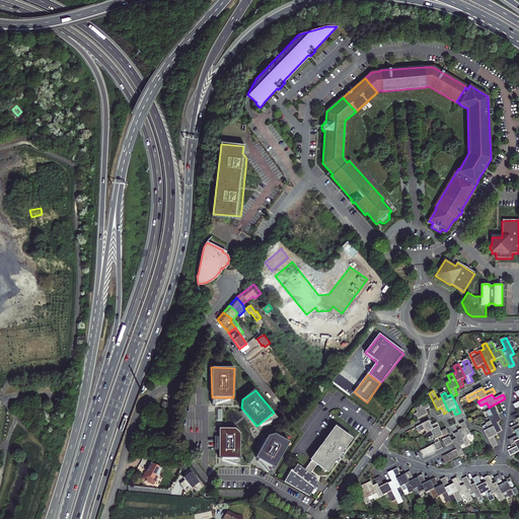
[(428,403),(416,409),(418,414),(414,416),(416,420),(428,415),(426,411),(430,409),(428,403)]
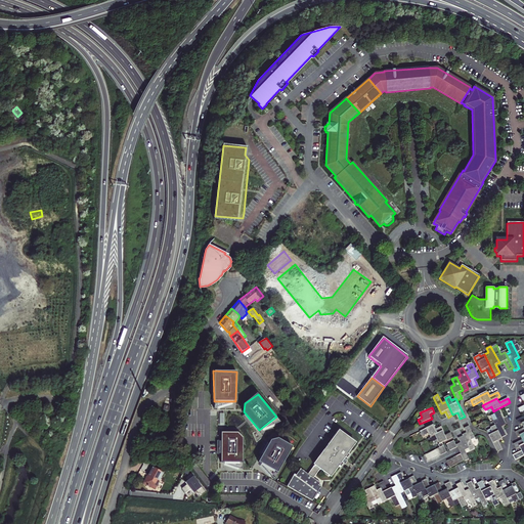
[(495,426),(501,437),(507,435),(503,427),(507,425),(498,408),(493,411),(497,420),(493,422),(495,426)]
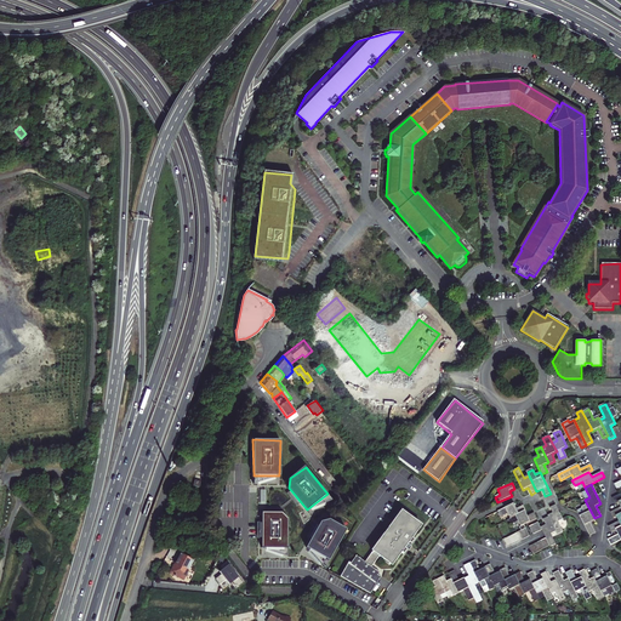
[(613,518),(616,517),(620,513),(620,500),(617,502),(620,507),(610,513),(613,518)]
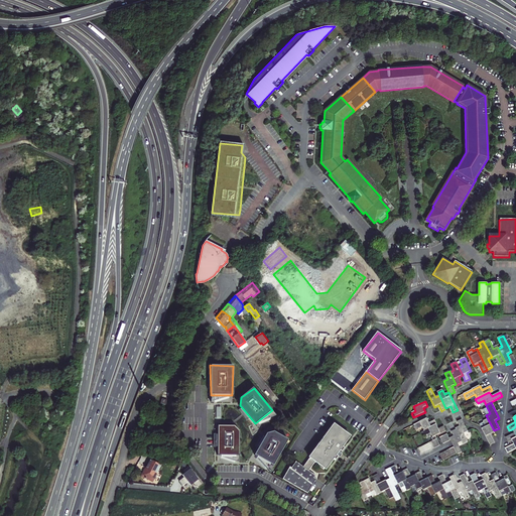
[(424,431),(436,425),(437,424),(434,420),(429,423),(426,418),(413,425),(416,429),(421,426),(424,431)]
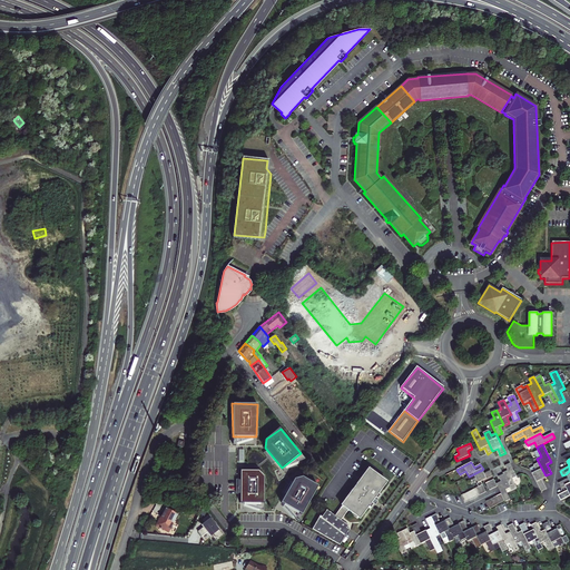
[(510,463),(504,467),(508,471),(503,473),(504,474),(510,488),(512,491),(517,489),(512,479),(517,477),(510,463)]
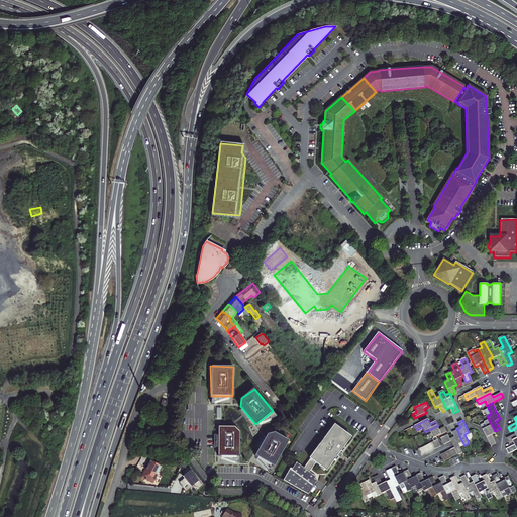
[(492,446),(496,443),(492,435),(496,433),(495,431),(489,420),(485,422),(487,428),(484,430),(492,446)]
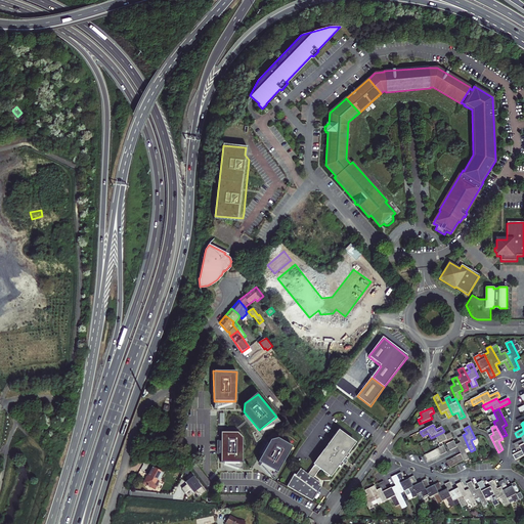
[(288,484),(313,499),(319,487),(317,486),(320,483),(313,478),(320,469),(329,476),(331,475),(332,476),(339,466),(341,467),(343,464),(342,463),(342,462),(345,459),(345,457),(347,459),(349,454),(348,453),(355,444),(354,442),(355,441),(340,431),(339,432),(338,431),(314,463),(315,464),(308,474),(301,468),(296,474),(295,473),(288,484)]
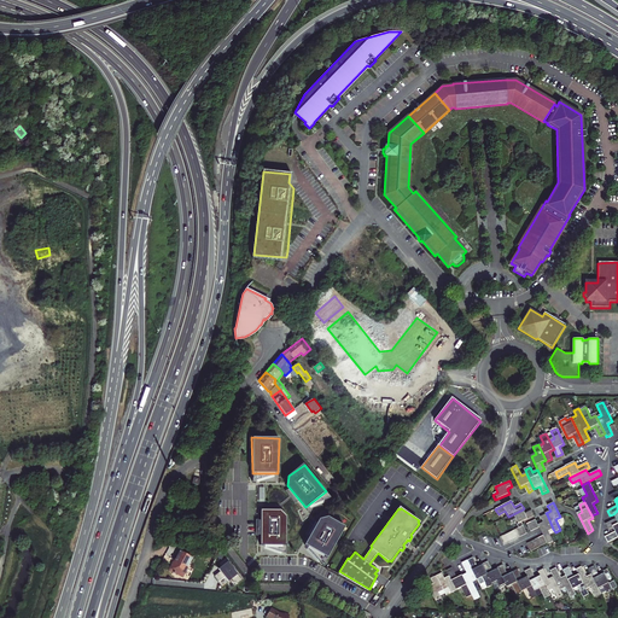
[(279,509),(261,511),(261,544),(286,546),(286,517),(279,509)]
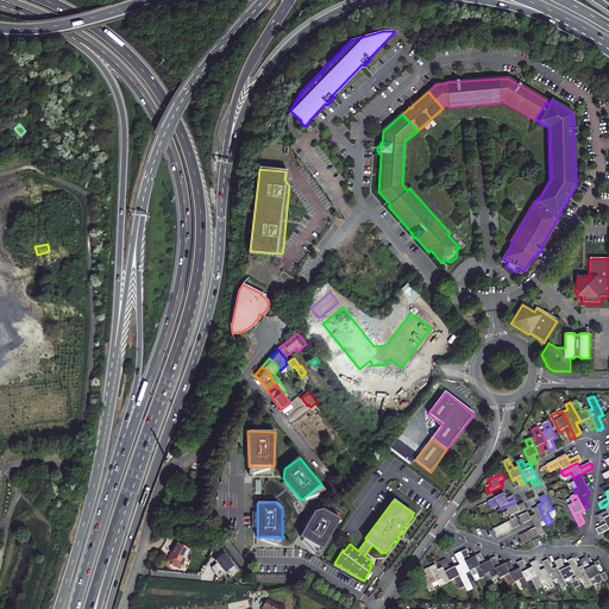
[(509,518),(512,520),(513,520),(515,519),(514,515),(526,508),(523,503),(518,507),(515,502),(501,509),(498,510),(501,514),(508,510),(510,516),(509,518)]
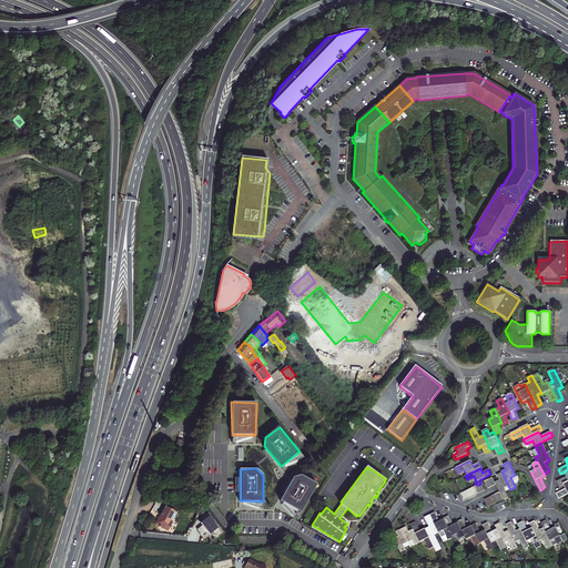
[(559,486),(563,485),(567,482),(567,469),(564,473),(566,477),(557,482),(559,486)]
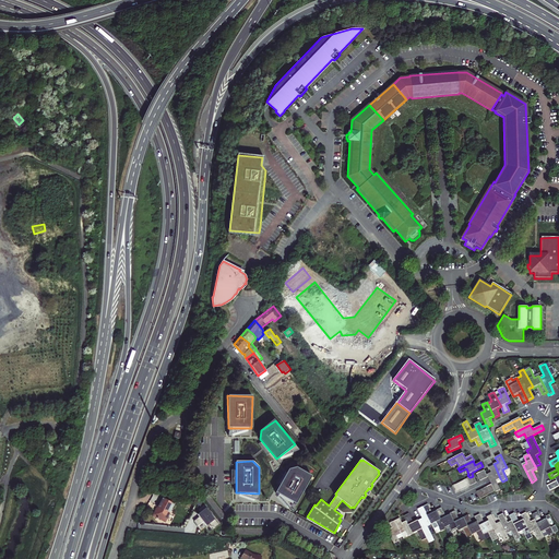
[(500,478),(495,465),(489,468),(491,473),(487,475),(488,477),(492,485),(496,491),(496,492),(501,490),(496,480),(500,478)]
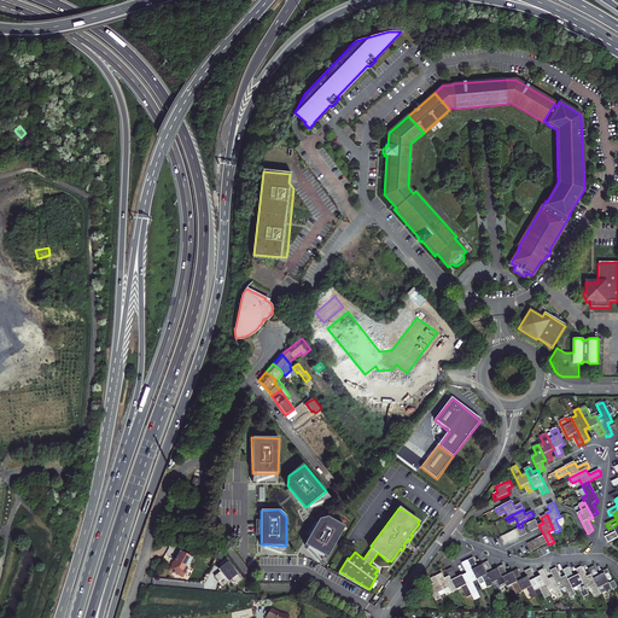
[(327,558),(343,528),(327,518),(318,520),(304,546),(327,558)]
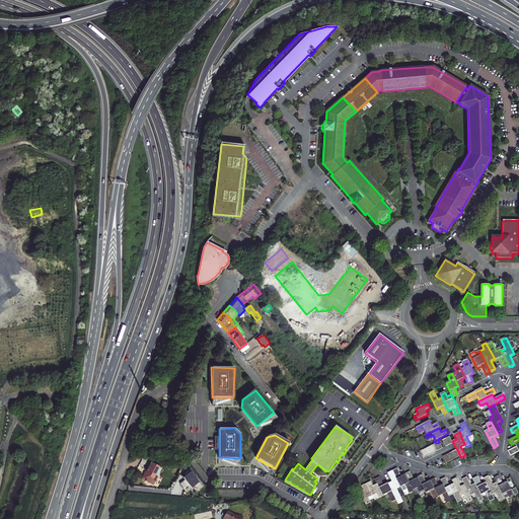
[(518,451),(518,440),(514,443),(517,447),(508,451),(511,456),(518,451)]
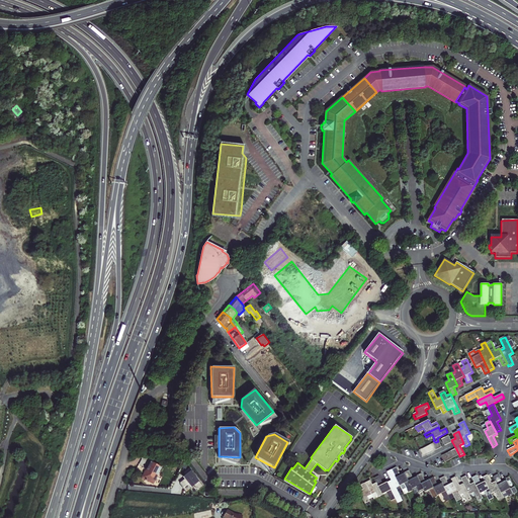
[(162,467),(151,461),(145,472),(144,472),(142,478),(153,484),(162,467)]
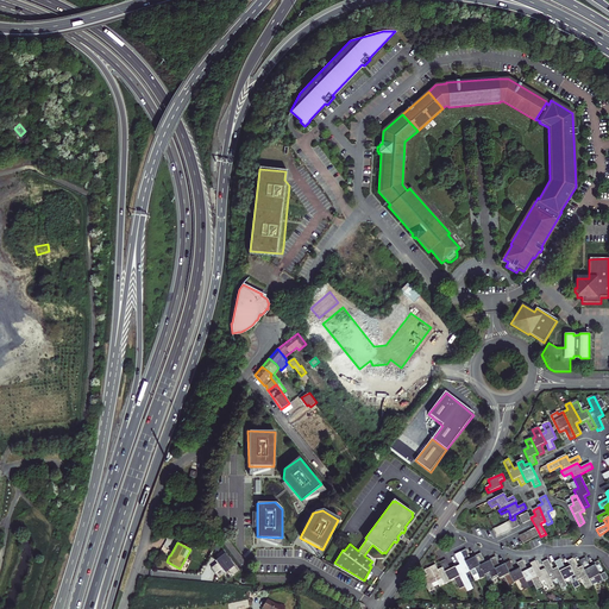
[(466,550),(460,552),(470,571),(473,577),(478,575),(481,578),(485,576),(476,557),(471,559),(466,550)]
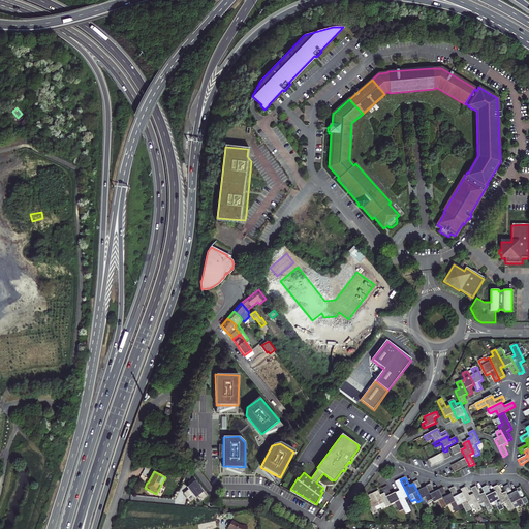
[(400,491),(396,493),(397,494),(404,509),(406,514),(411,511),(405,498),(408,496),(400,479),(396,481),(400,491)]
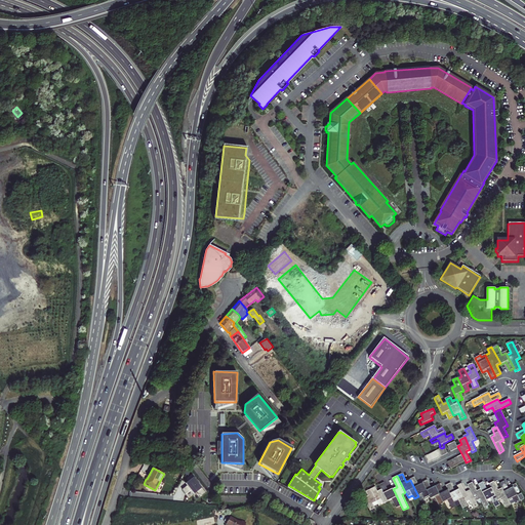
[(410,479),(410,480),(418,496),(420,500),(425,498),(426,499),(430,497),(423,484),(419,485),(415,477),(410,479)]
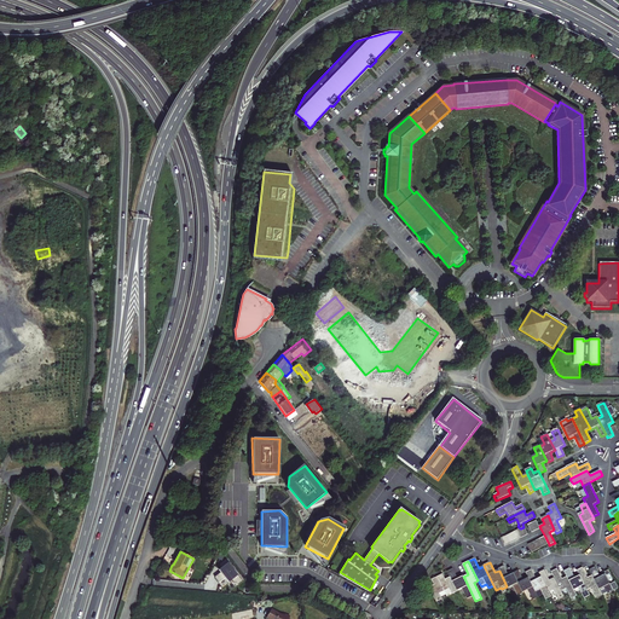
[(237,574),(227,563),(218,570),(227,582),(237,574)]
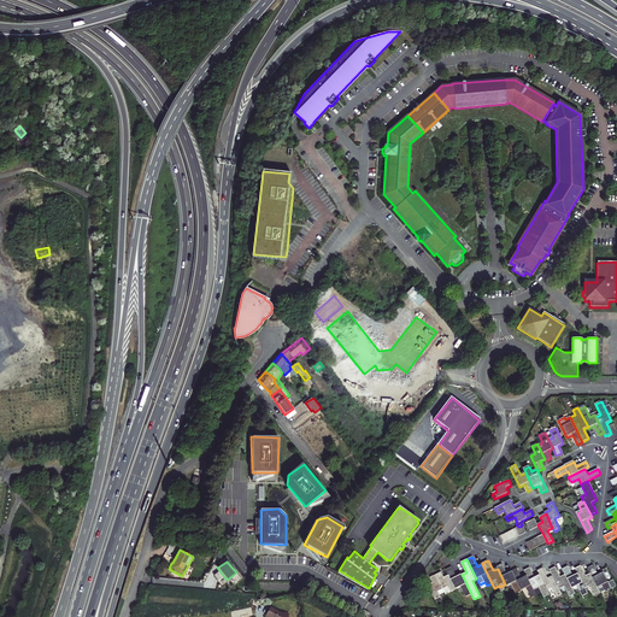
[(497,566),(498,569),(505,585),(506,586),(511,583),(516,594),(522,592),(521,591),(512,573),(507,575),(503,564),(497,566)]
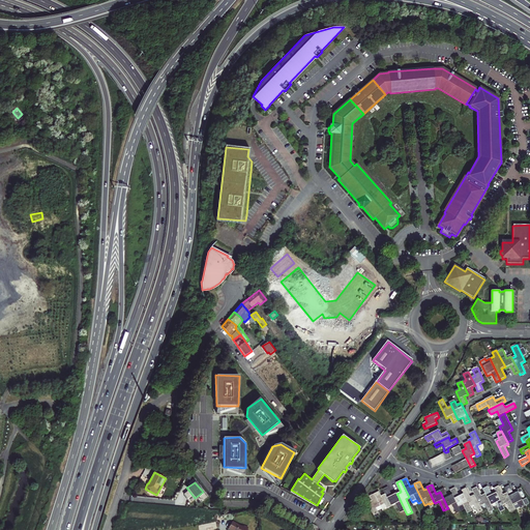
[(504,489),(506,493),(514,509),(524,505),(525,506),(529,504),(529,503),(526,498),(522,500),(519,492),(513,495),(509,486),(504,489)]
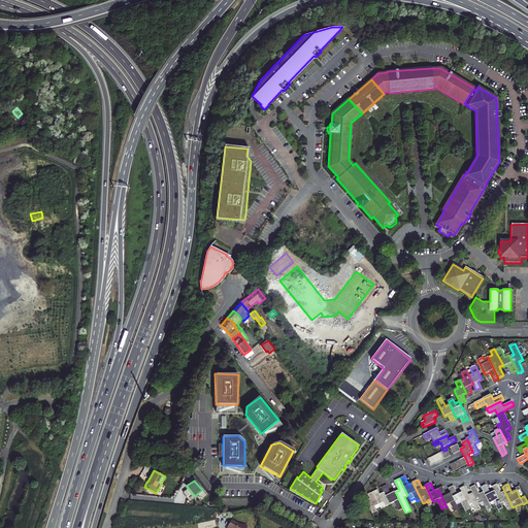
[(382,488),(384,492),(390,504),(394,502),(398,510),(403,508),(396,493),(395,492),(391,494),(387,485),(382,488)]
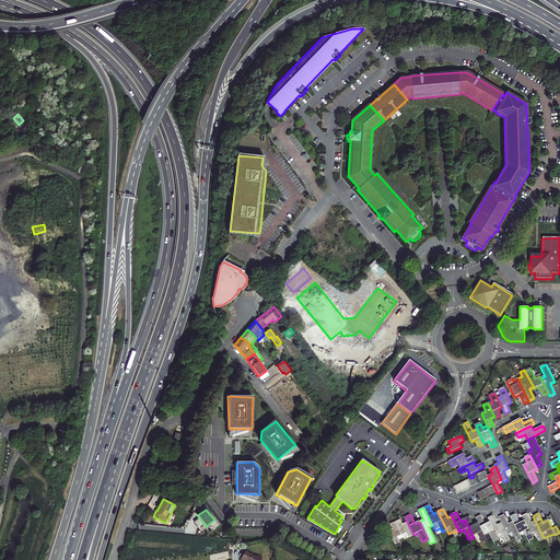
[(499,517),(501,523),(508,535),(512,533),(516,541),(522,539),(520,534),(513,522),(509,524),(504,514),(499,517)]
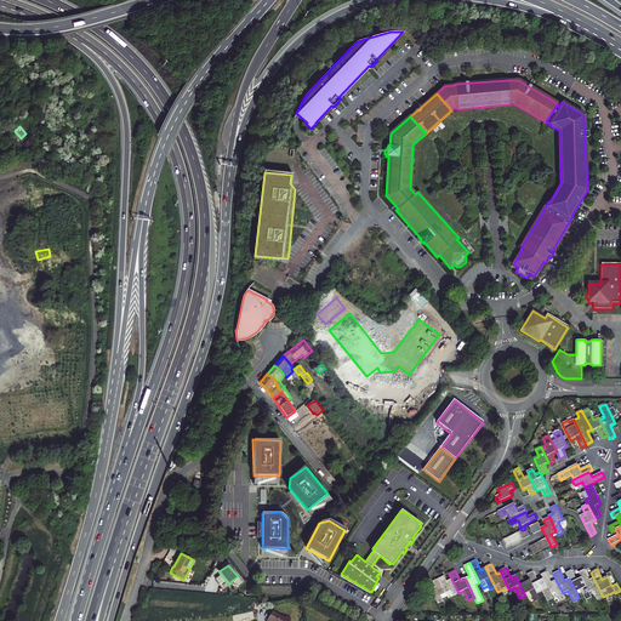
[(567,573),(569,579),(576,592),(581,590),(586,599),(591,597),(588,592),(581,577),(576,580),(571,570),(567,573)]
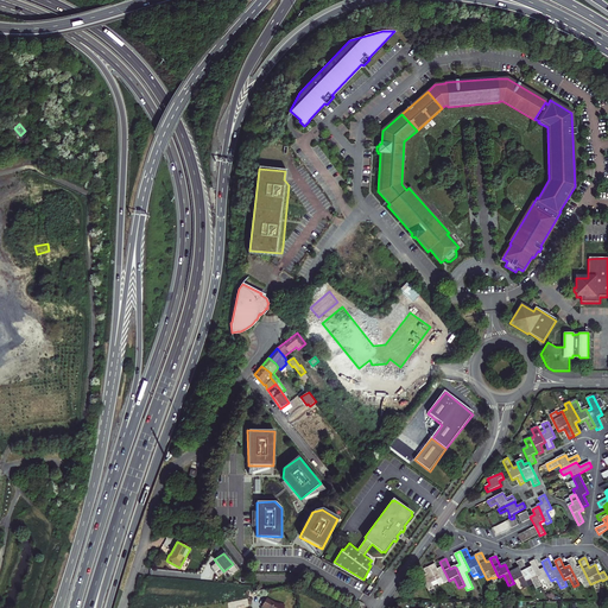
[(567,561),(569,565),(576,580),(582,577),(587,587),(590,584),(581,565),(577,568),(572,558),(567,561)]
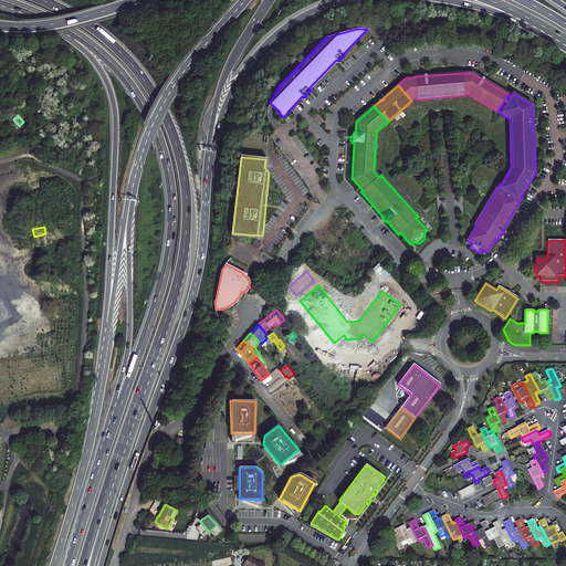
[(469,524),(470,525),(478,542),(483,540),(488,548),(492,546),(483,528),(479,531),(474,521),(469,524)]
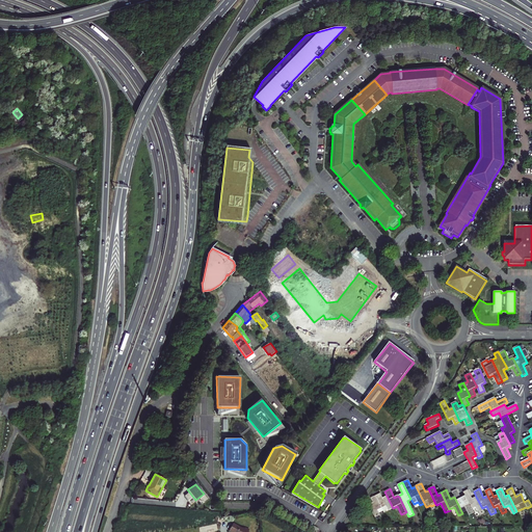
[(452,491),(454,497),(462,513),(467,511),(469,515),(473,513),(471,509),(464,497),(461,499),(457,489),(452,491)]
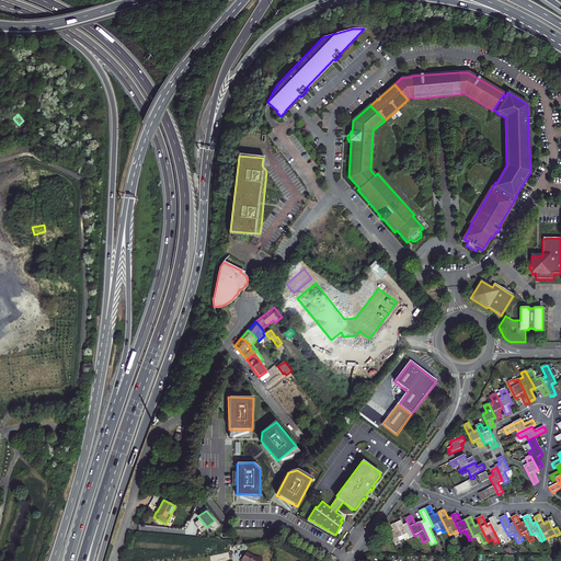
[(488,518),(490,524),(496,537),(502,535),(506,544),(511,541),(508,536),(502,524),(499,525),(493,516),(488,518)]
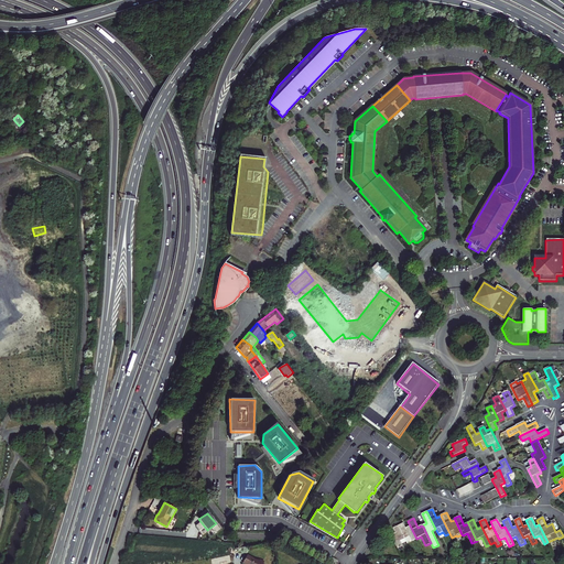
[(403,523),(399,525),(405,539),(408,543),(416,539),(410,525),(405,528),(403,523)]
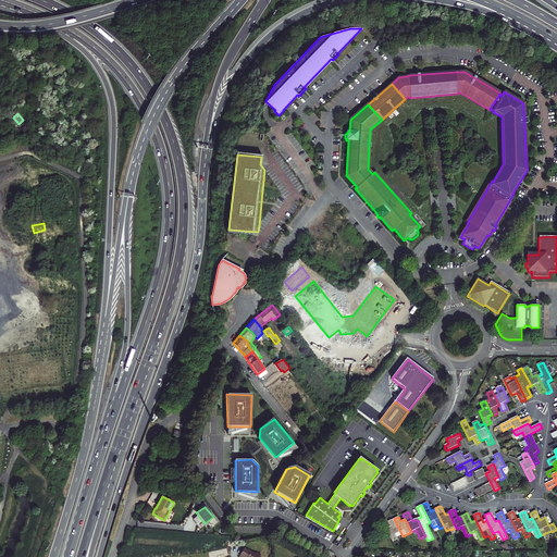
[(391,527),(386,529),(393,542),(398,539),(396,534),(400,532),(394,519),(388,521),(391,527)]
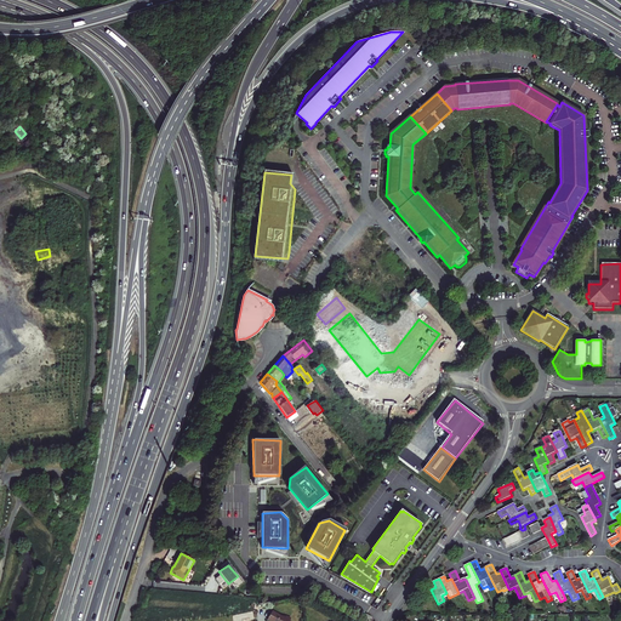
All buildings are outlined.
